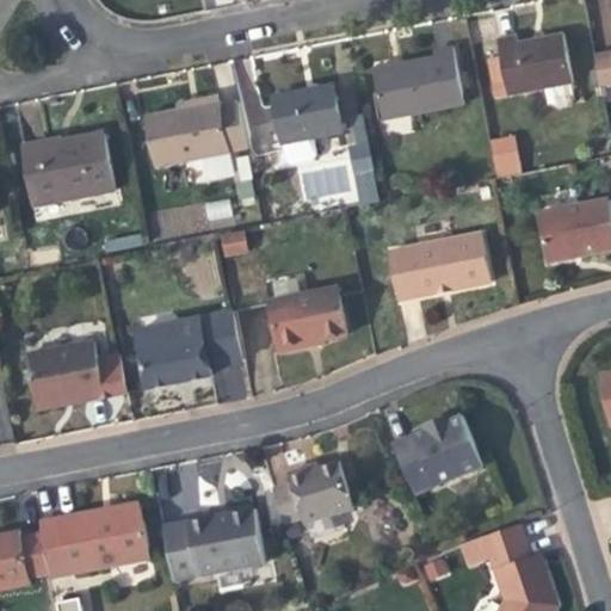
[(610,0),(599,0),(605,44),(610,43),(610,0)]
